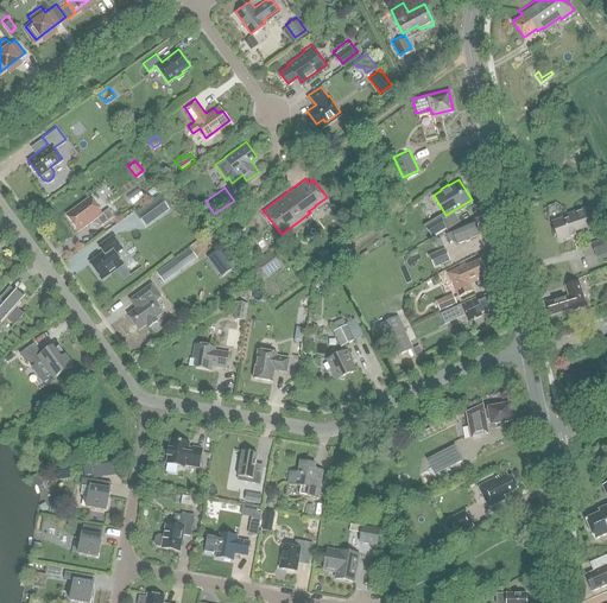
[(159,209),(169,204),(162,192),(152,197),(159,209)]
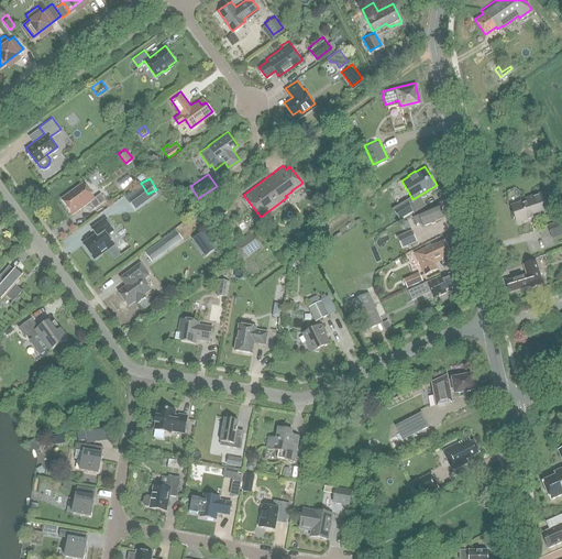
[(94,196),(83,181),(61,197),(72,211),(83,204),(87,201),(92,208),(105,198),(100,192),(94,196)]
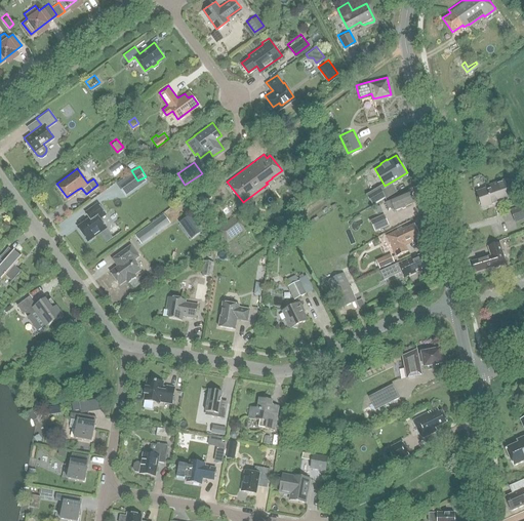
[(135,187),(126,173),(116,182),(125,194),(135,187)]
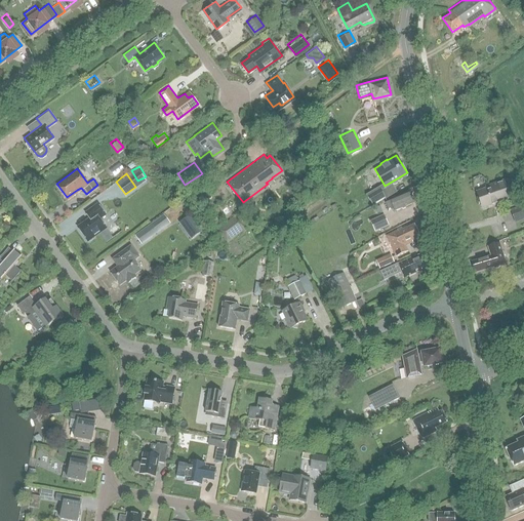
[(515,196),(509,176),(485,185),(486,187),(476,190),(477,194),(476,195),(478,201),(480,201),(481,205),(496,200),(497,202),(515,196)]
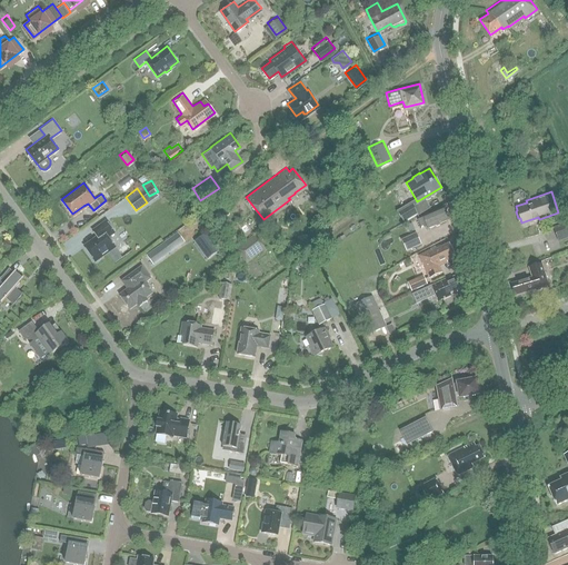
[(425,200),(415,205),(417,211),(428,206),(425,200)]
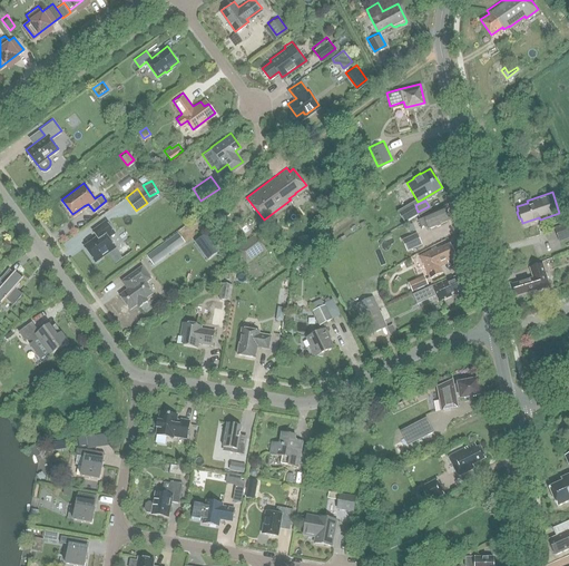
[(412,202),(398,211),(403,220),(418,212),(412,202)]
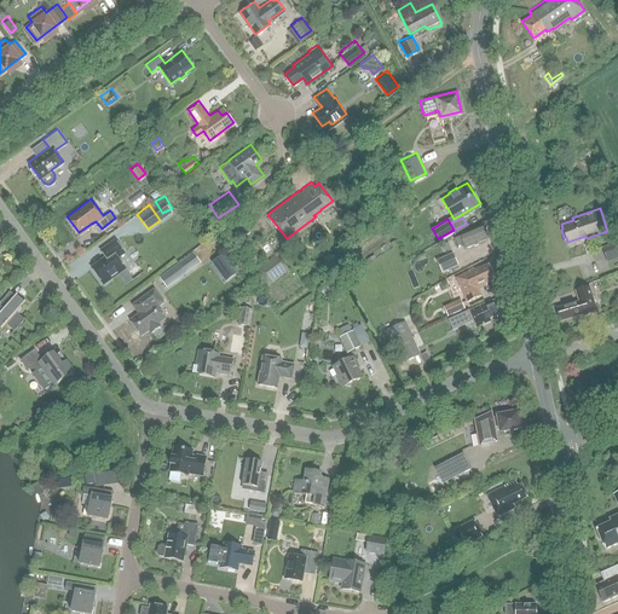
[(478,239),(486,236),(485,231),(485,230),(484,226),(483,226),(481,222),(458,232),(460,233),(452,236),(456,244),(462,242),(465,245),(473,242),(474,243),(478,241),(478,239)]
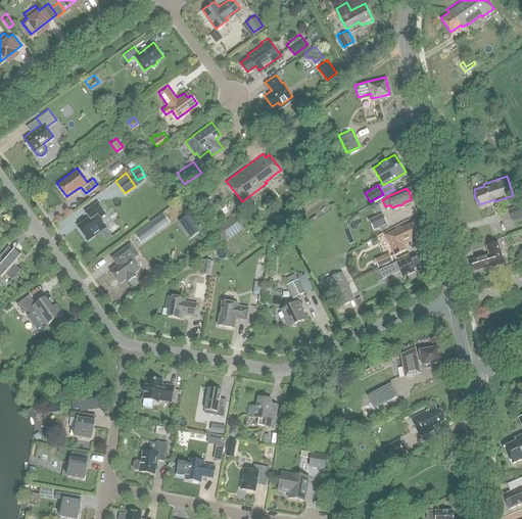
[(511,219),(521,215),(521,200),(507,206),(511,219)]
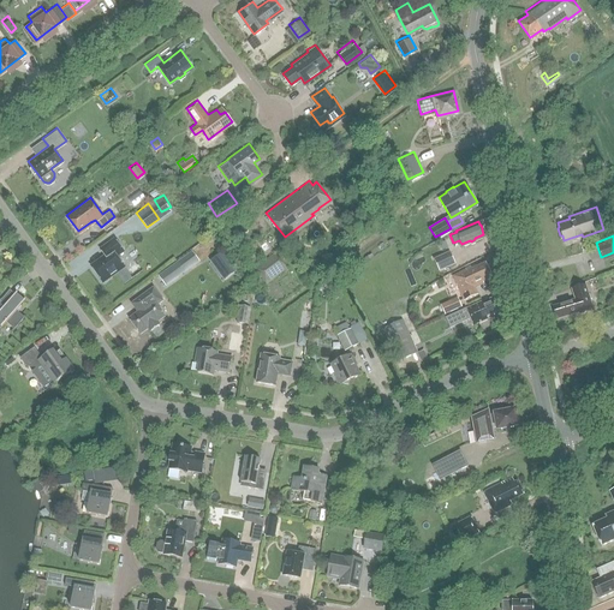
[(90,264),(102,280),(123,264),(115,253),(123,249),(114,237),(100,247),(105,253),(90,264)]
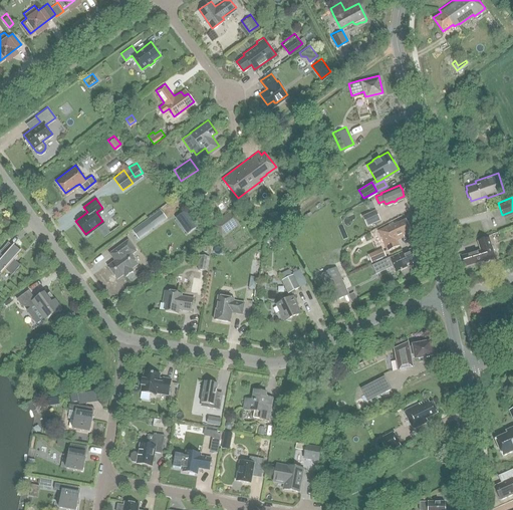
[(159,207),(148,216),(155,224),(166,216),(159,207)]
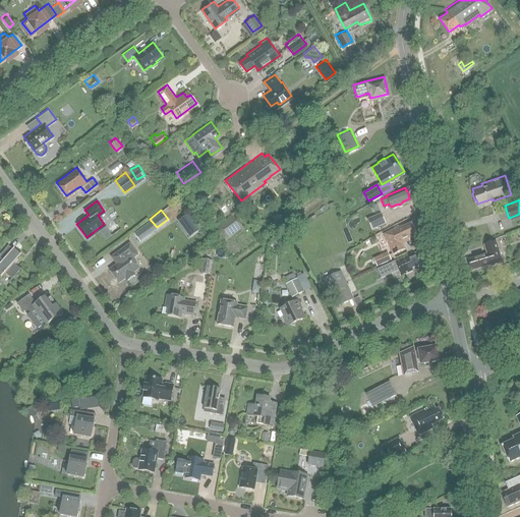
[(243,224),(232,210),(214,224),(225,238),(243,224)]
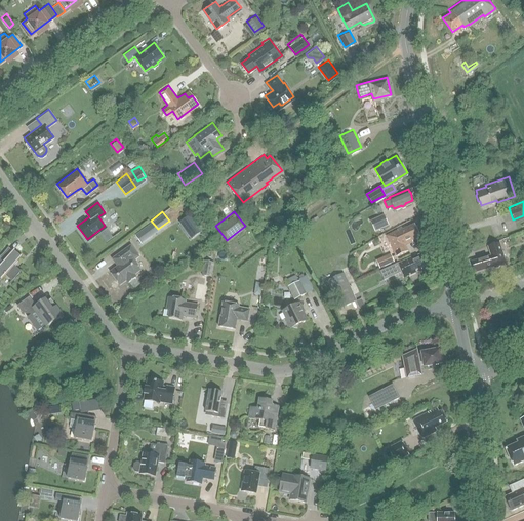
[(383,211),(368,218),(373,229),(387,222),(383,211)]
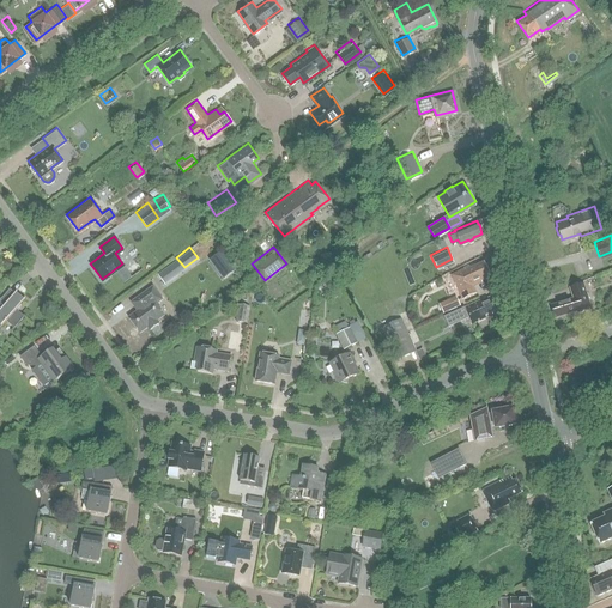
[(219,249),(208,256),(223,275),(234,267),(219,249)]
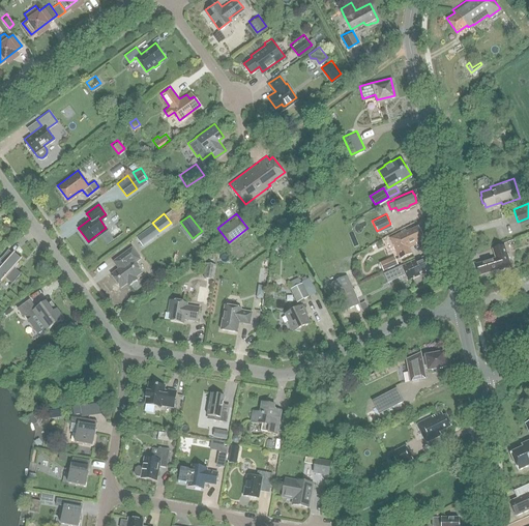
[(152,223),(135,235),(142,244),(159,231),(152,223)]
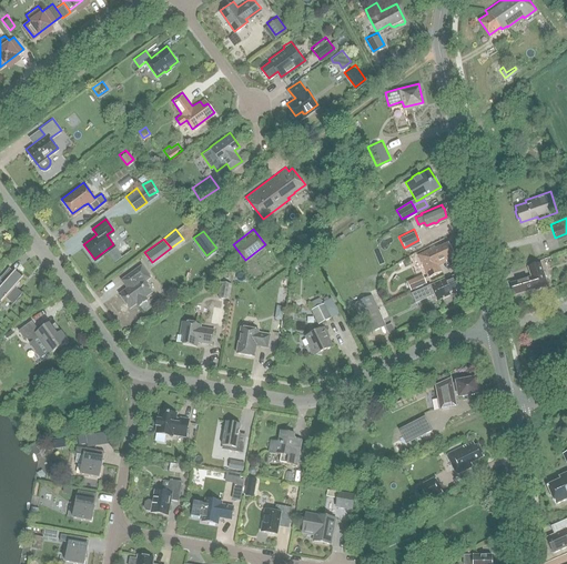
[(453,253),(447,240),(438,244),(438,243),(429,248),(429,247),(417,252),(427,275),(441,269),(437,263),(445,259),(445,258),(453,253)]
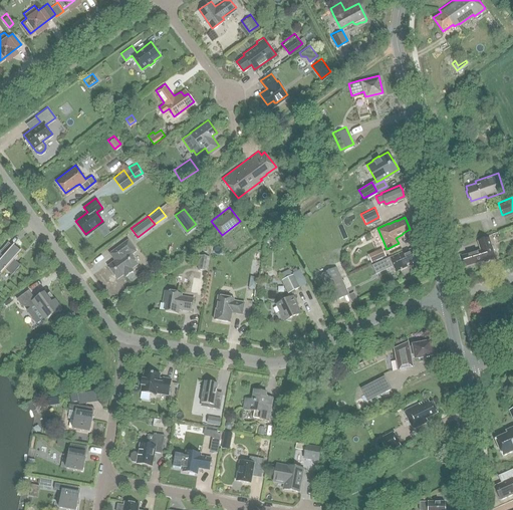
[(271,239),(278,240),(280,232),(273,231),(271,239)]
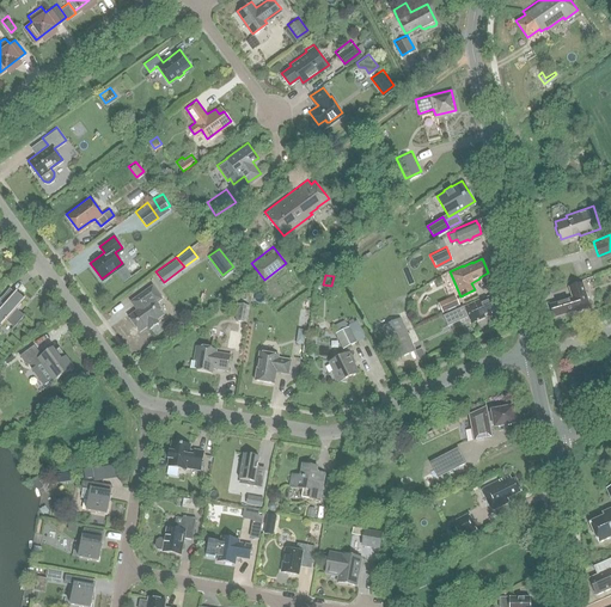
[(553,313),(575,306),(576,310),(591,305),(582,277),(567,282),(572,295),(549,302),(553,313)]
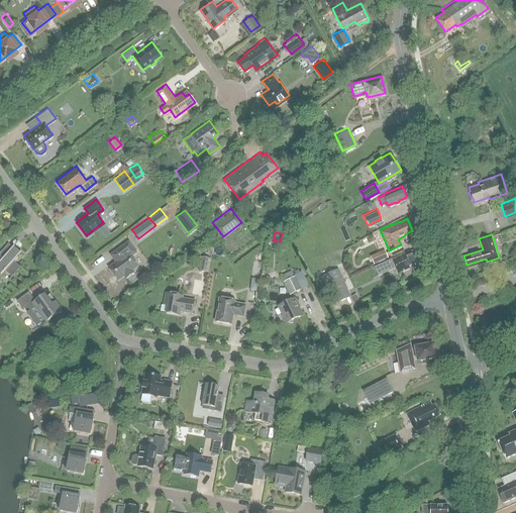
[(128,239),(112,250),(109,253),(114,261),(108,266),(117,279),(124,274),(125,276),(133,271),(131,269),(137,264),(130,254),(136,250),(128,239)]
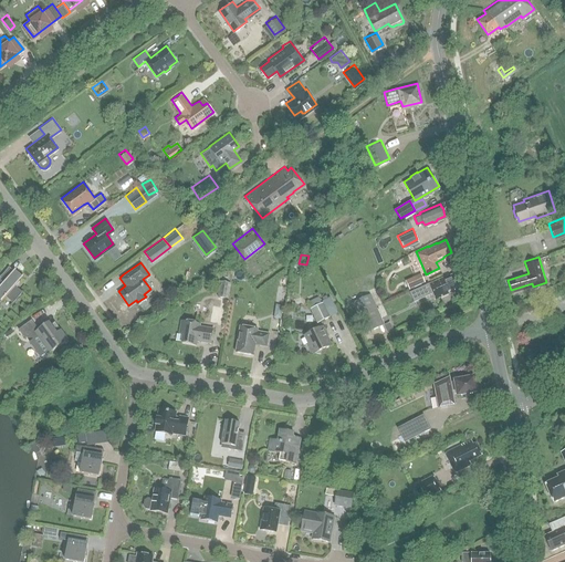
[(0,298),(1,299),(4,295),(11,302),(22,289),(14,283),(22,274),(13,268),(6,278),(0,273),(0,298)]
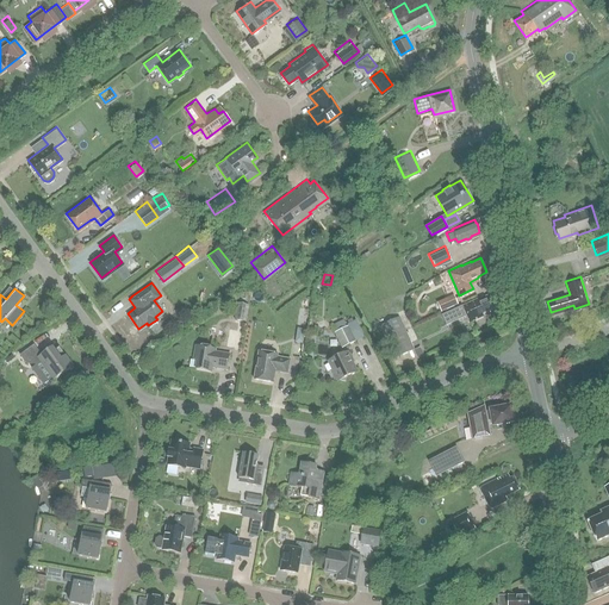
[(451,307),(445,311),(442,312),(446,320),(465,311),(468,319),(482,313),(480,310),(492,305),(486,292),(478,297),(477,295),(451,307)]
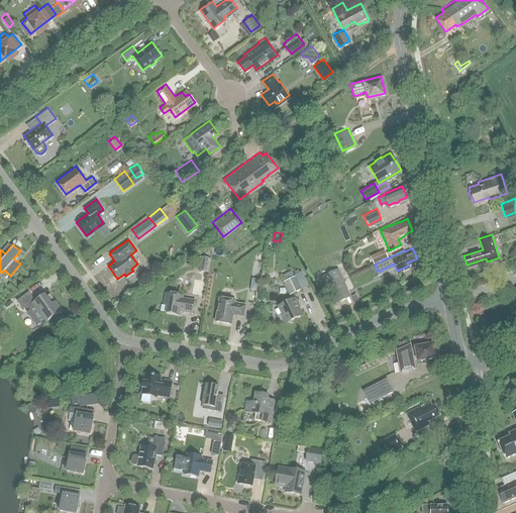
[(201,268),(209,269),(210,254),(202,253),(201,268)]
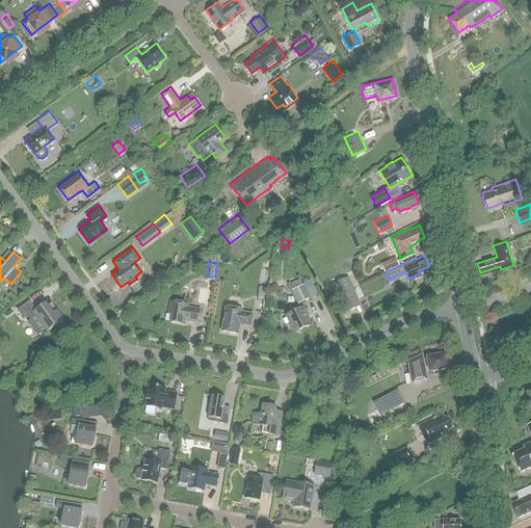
[(347,273),(328,282),(330,287),(334,286),(344,309),(361,301),(347,273)]
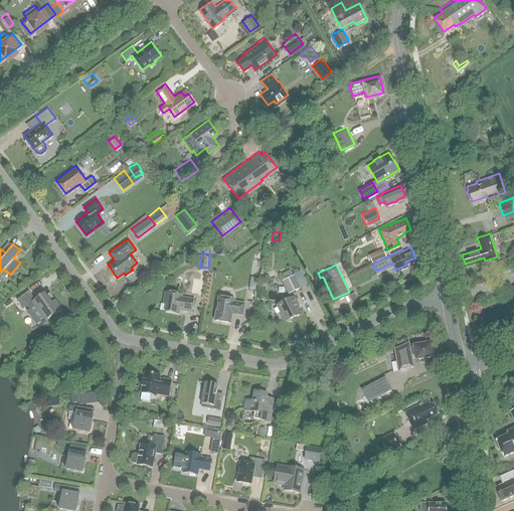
[(283,277),(281,278),(288,291),(299,285),(292,272),(291,273),(283,277)]
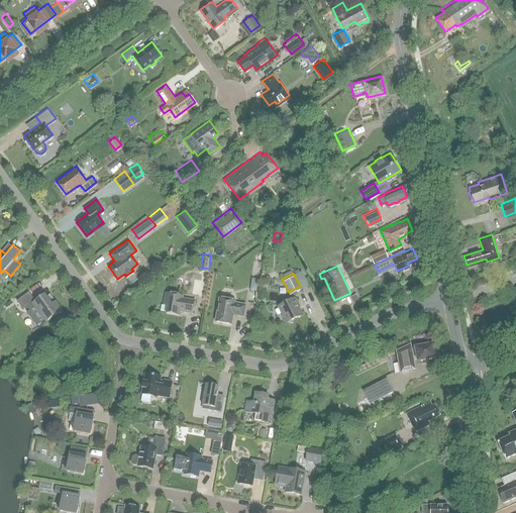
[(258,277),(251,275),(248,287),(255,288),(258,277)]
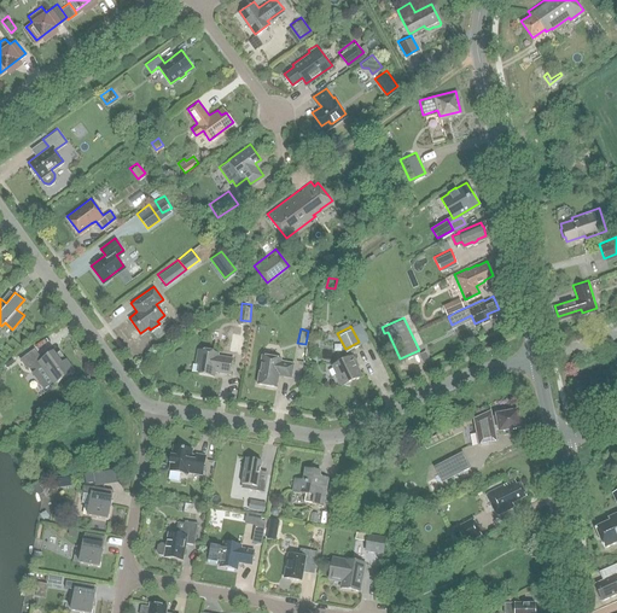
[(240,349),(244,333),(233,332),(230,346),(240,349)]
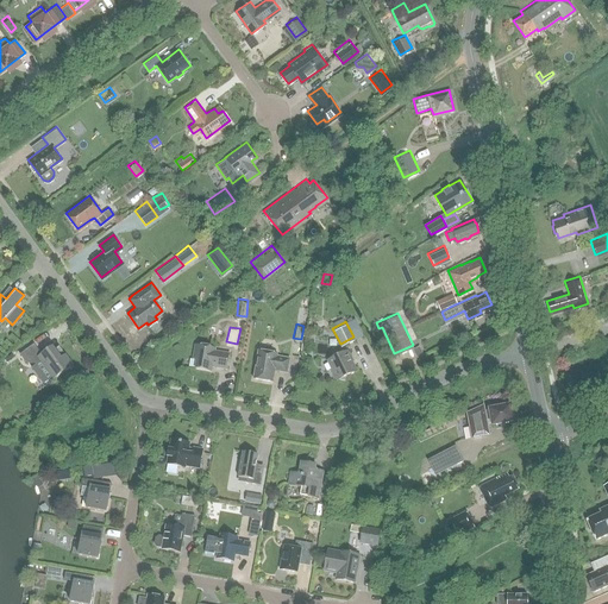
[(196,357),(195,366),(211,369),(212,364),(227,366),(230,351),(214,348),(214,345),(195,341),(193,356),(196,357)]
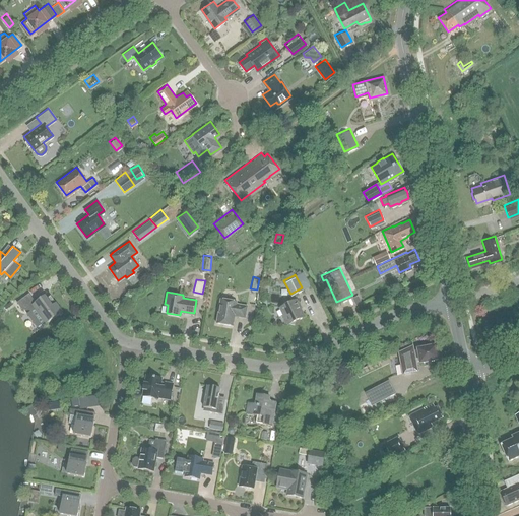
[(28,293),(16,301),(20,307),(29,309),(25,311),(36,325),(44,320),(46,322),(61,310),(50,294),(46,297),(44,295),(35,301),(28,293)]
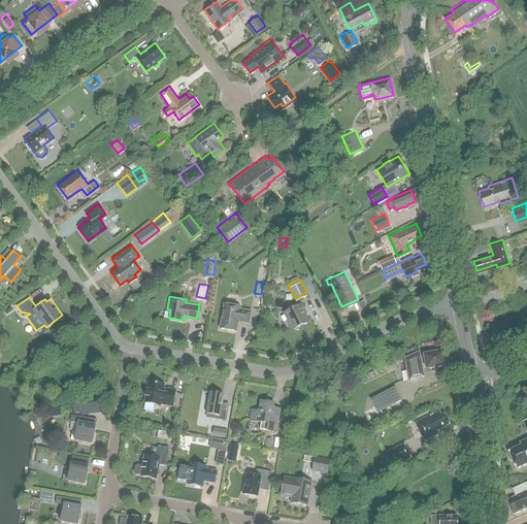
[(363,297),(357,300),(361,307),(366,304),(363,297)]
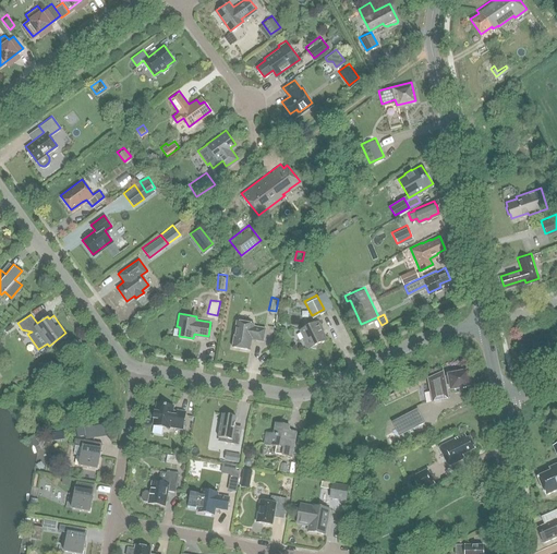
[(263,339),(265,326),(253,324),(254,322),(237,320),(232,345),(250,348),(251,337),(263,339)]
